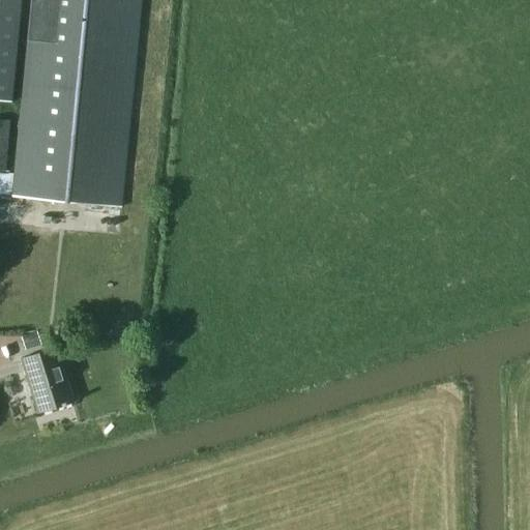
[(0,0),(0,101),(12,104),(19,34),(22,0),(0,0)]
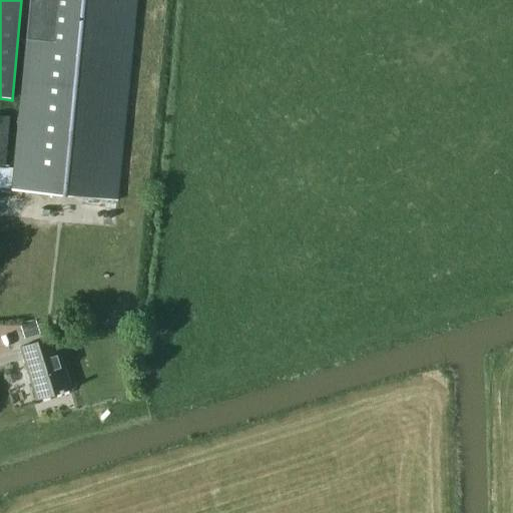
[(28,0),(10,189),(119,200),(137,0),(28,0)]
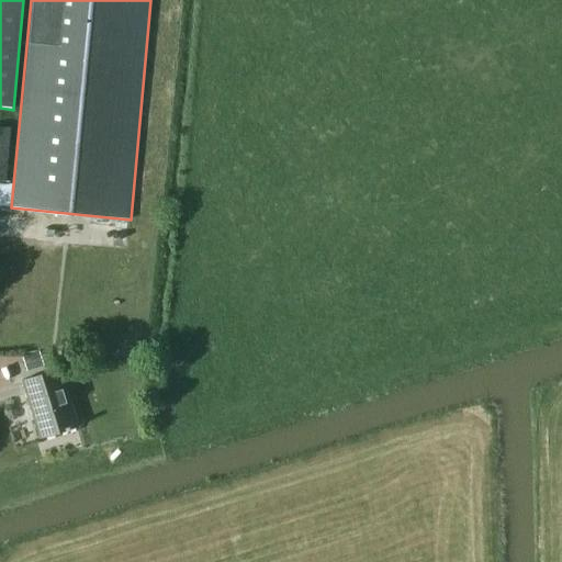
[(0,126),(0,180),(4,181),(11,128),(0,126)]
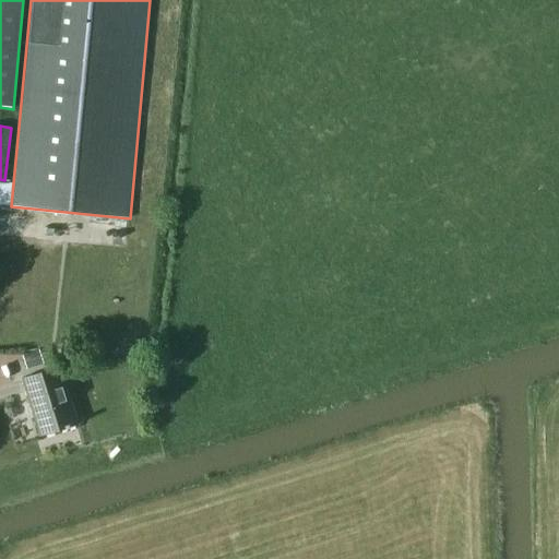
[(22,356),(26,370),(44,365),(39,351),(22,356)]
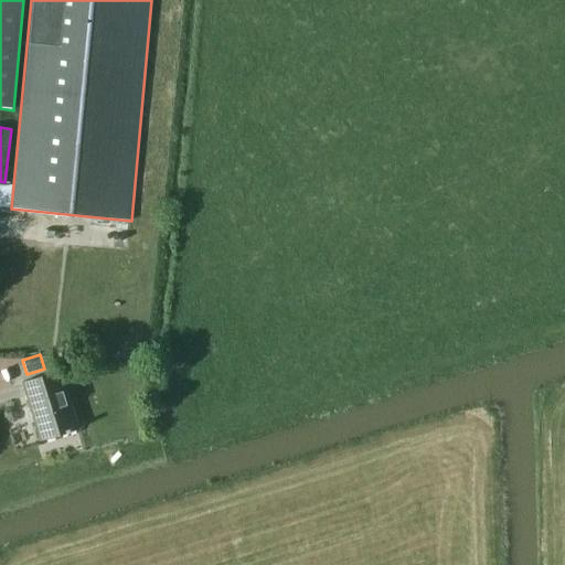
[(80,429),(62,371),(22,382),(41,441),(80,429)]
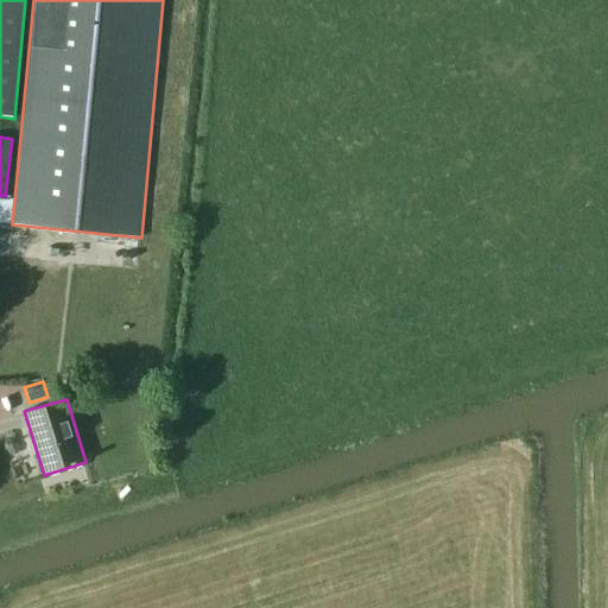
All buildings are outlined.
